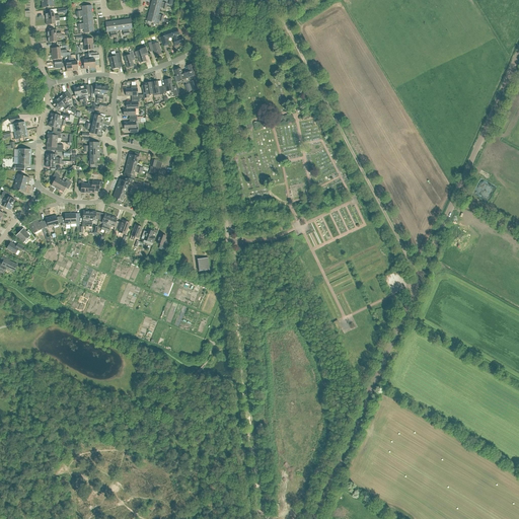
[(151,2),(150,9),(159,11),(160,8),(166,9),(166,6),(151,2)]
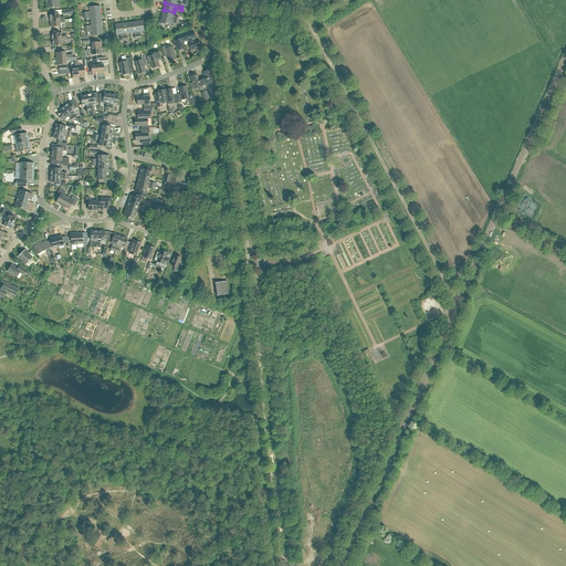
[(83,12),(84,16),(101,14),(100,6),(90,7),(90,12),(83,12)]
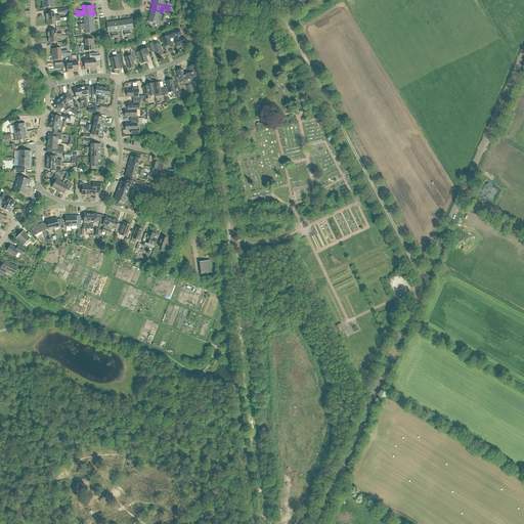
[(151,9),(149,15),(165,19),(166,16),(160,14),(161,11),(151,9)]
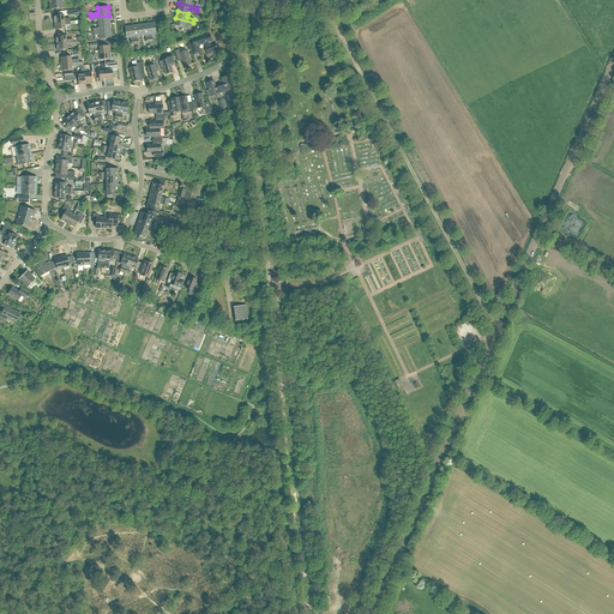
[(193,25),(193,23),(175,18),(174,25),(185,28),(186,24),(193,25)]
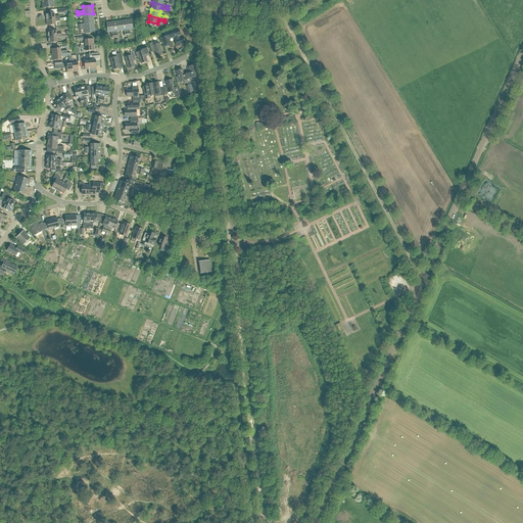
[(125,20),(127,36),(131,35),(131,36),(133,36),(133,33),(130,33),(129,30),(133,29),(132,19),(125,20)]
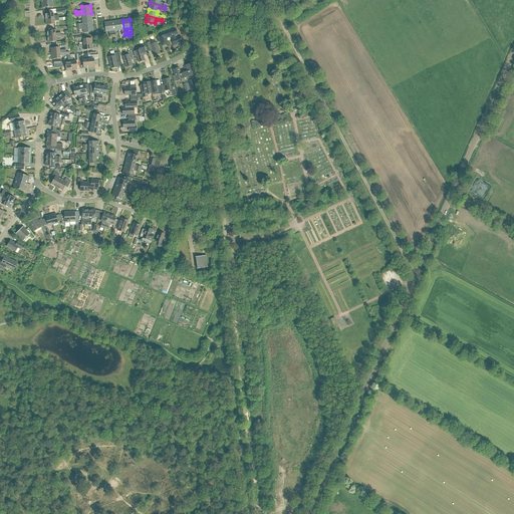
[(109,36),(112,36),(110,21),(104,22),(105,32),(108,31),(109,36)]
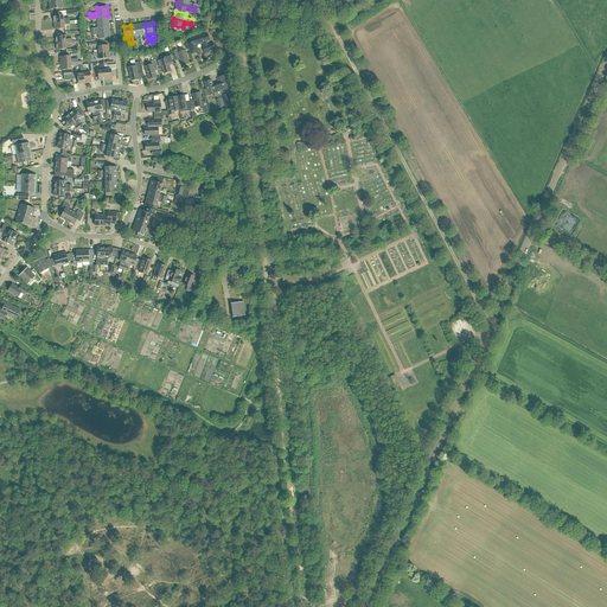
[(204,53),(215,50),(212,44),(208,45),(206,42),(209,40),(206,34),(190,39),(191,43),(187,43),(191,53),(197,52),(196,45),(203,43),(204,46),(202,46),(204,53)]
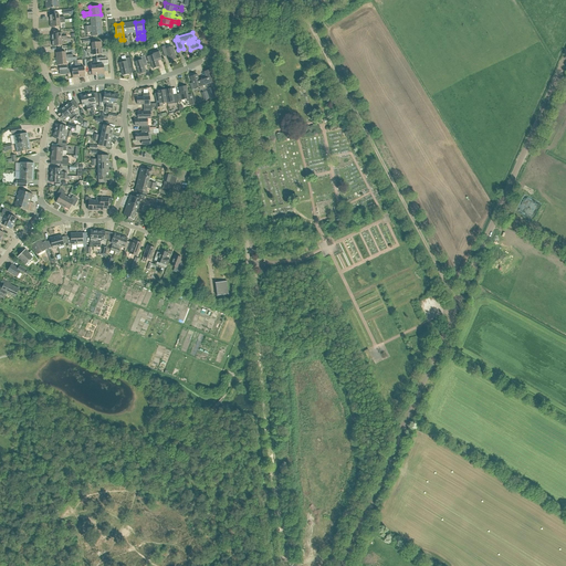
[(169,61),(176,59),(173,48),(166,49),(165,46),(161,48),(164,56),(168,55),(169,61)]
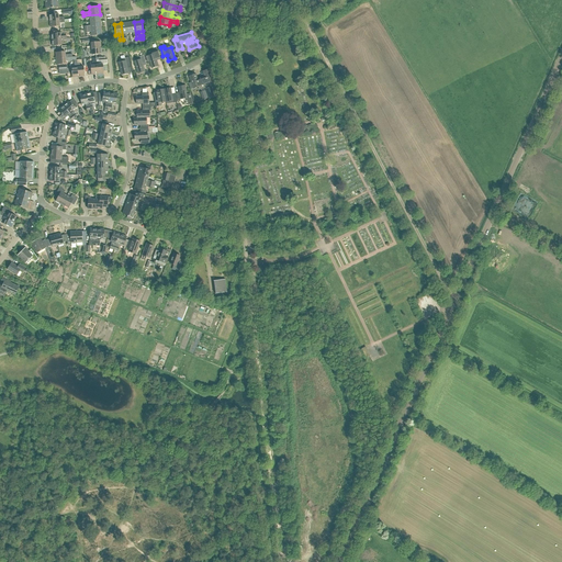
[(147,63),(149,62),(152,68),(158,66),(157,60),(160,59),(157,51),(154,52),(153,51),(149,52),(150,55),(145,56),(147,63)]
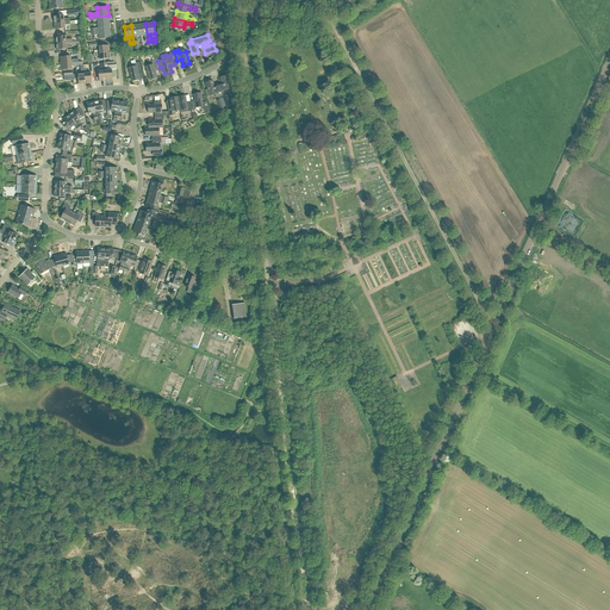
[(155,72),(159,70),(155,60),(151,61),(153,64),(145,67),(149,80),(157,78),(155,72)]
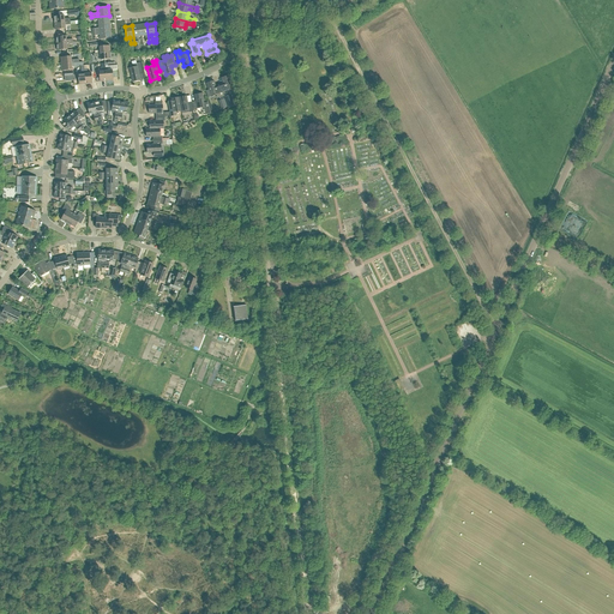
[(139,74),(143,73),(140,62),(132,65),(133,67),(130,68),(133,82),(140,80),(139,74)]
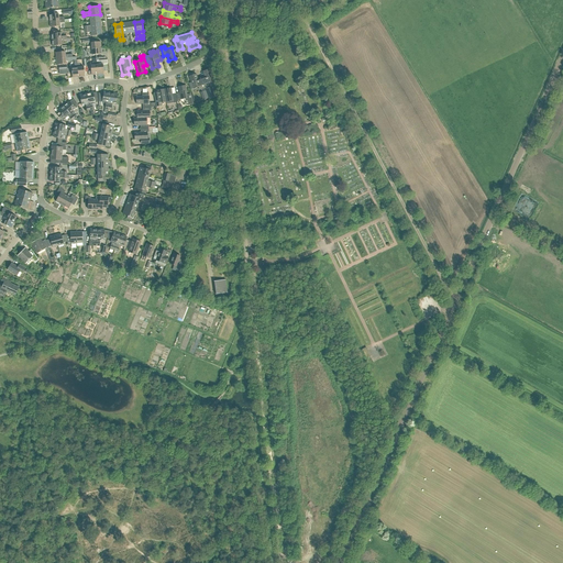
[(201,77),(201,79),(205,88),(208,86),(207,84),(213,81),(209,69),(202,72),(205,76),(201,77)]
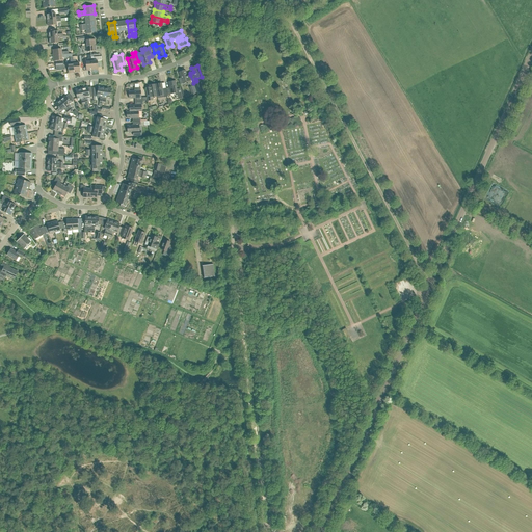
[(193,83),(190,75),(190,73),(187,74),(185,70),(179,72),(183,83),(189,81),(190,84),(193,83)]
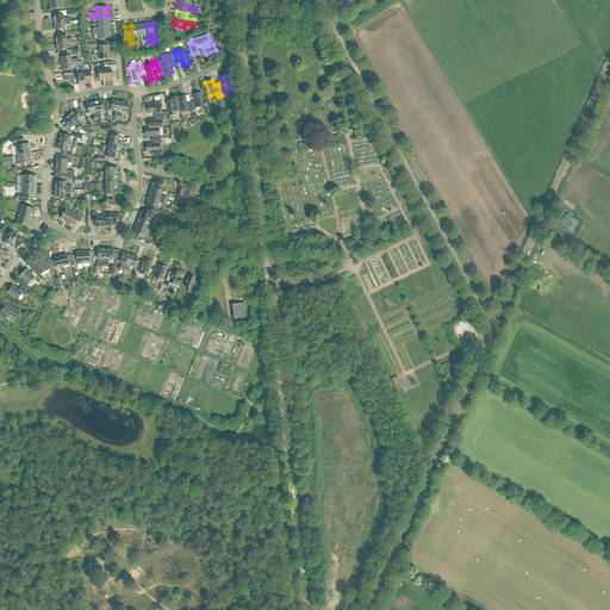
[(191,101),(192,110),(195,110),(195,109),(200,107),(201,113),(209,113),(207,106),(206,103),(203,103),(201,93),(193,94),(194,100),(191,101)]
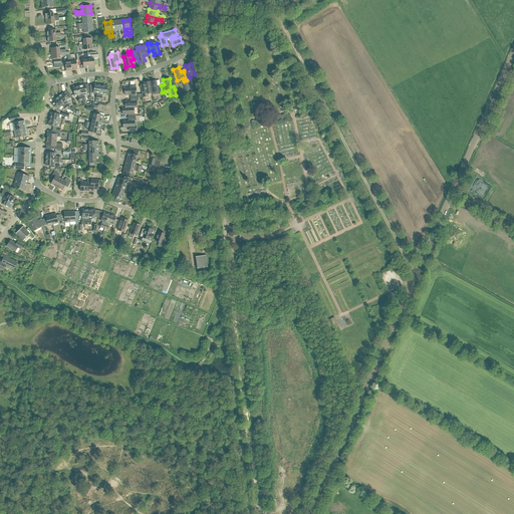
[(193,79),(188,81),(191,90),(196,88),(193,79)]
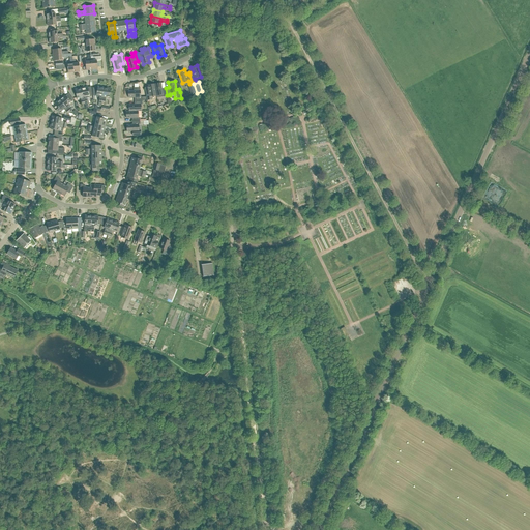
[(156,96),(156,97),(167,96),(167,95),(166,88),(163,88),(162,83),(154,84),(156,96)]
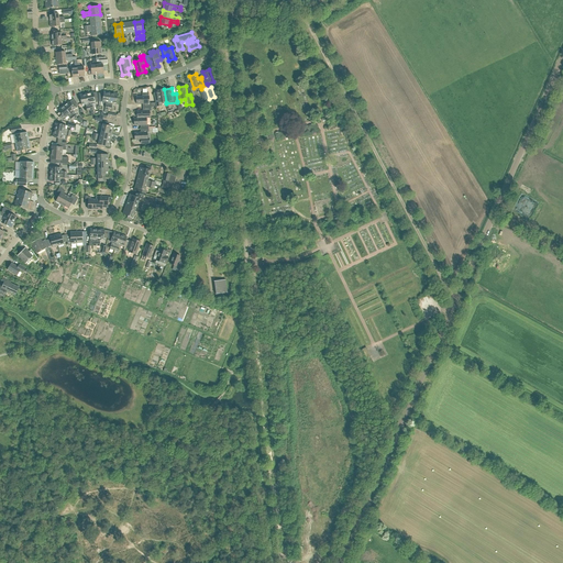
[(159,103),(166,102),(164,89),(157,90),(157,92),(154,92),(156,107),(161,106),(159,103)]
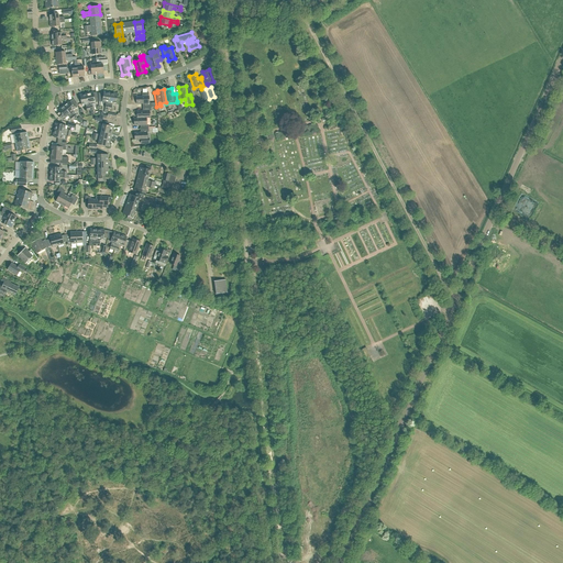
[(87,94),(89,110),(94,109),(91,103),(96,102),(95,99),(98,99),(98,96),(97,92),(94,92),(87,94)]
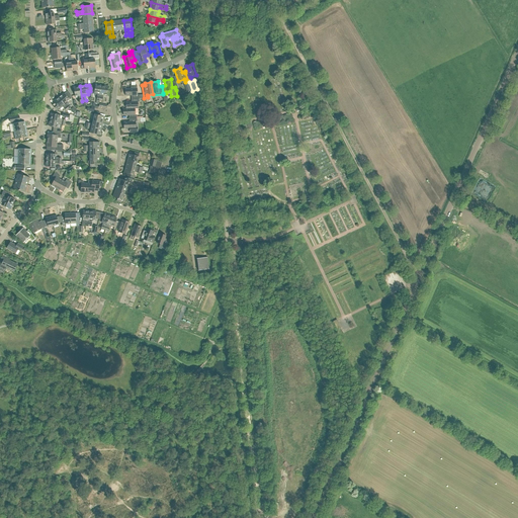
[(91,93),(94,94),(97,95),(97,99),(99,100),(102,86),(95,85),(95,86),(90,86),(91,93)]
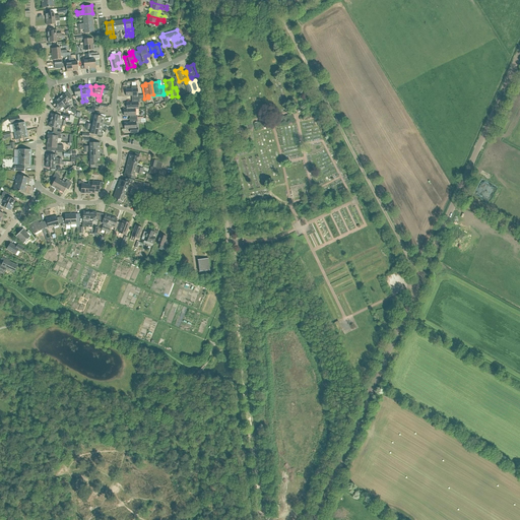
[(132,95),(132,99),(139,99),(143,99),(143,94),(138,95),(138,88),(137,88),(137,85),(131,86),(131,89),(126,89),(126,95),(132,95)]
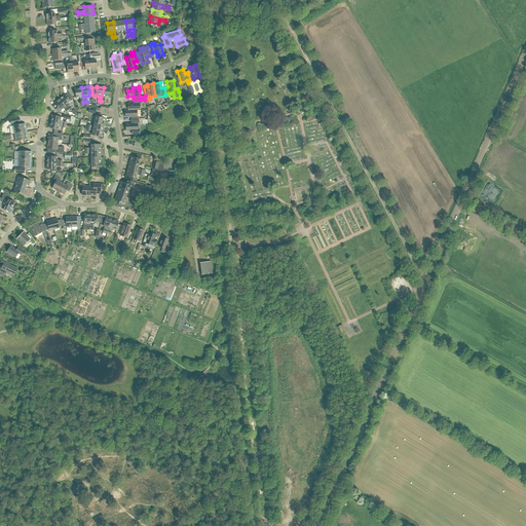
[(81,104),(83,103),(81,87),(74,89),(76,99),(79,98),(81,104)]
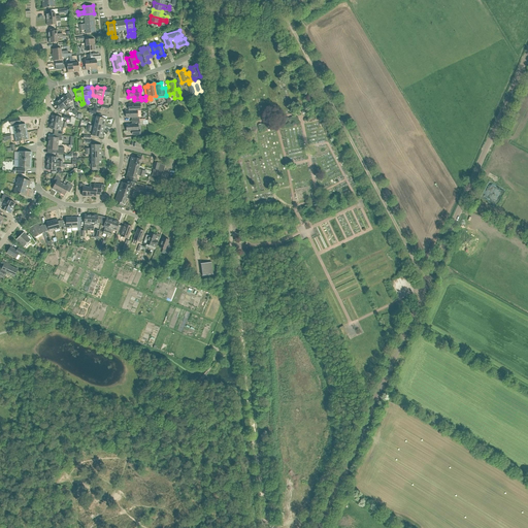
[(104,88),(101,102),(104,102),(105,97),(109,98),(110,89),(104,88)]
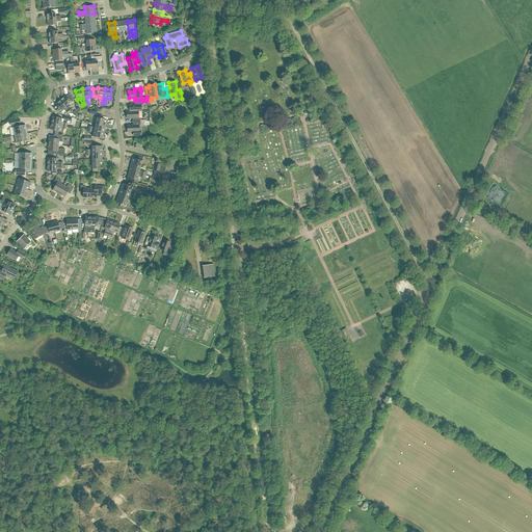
[(60,100),(71,112),(73,110),(69,106),(72,104),(72,103),(73,102),(72,97),(70,94),(65,97),(65,96),(60,100)]
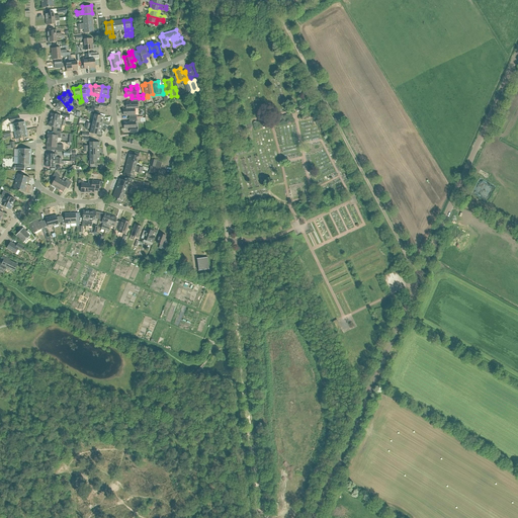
[(56,103),(53,105),(57,110),(60,108),(63,106),(66,111),(69,109),(59,97),(54,101),(56,103)]
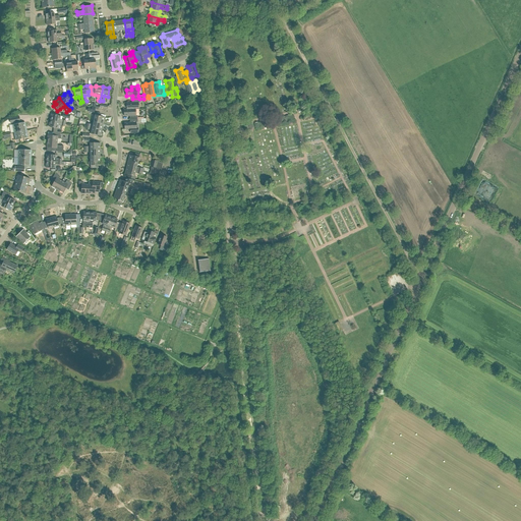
[(126,103),(126,109),(135,109),(138,109),(138,103),(139,103),(139,99),(132,99),(132,103),(126,103)]
